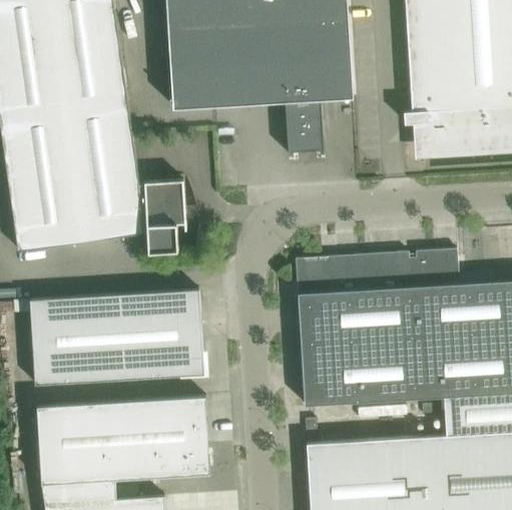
[(148,253),(177,251),(176,225),(183,224),(184,229),(185,229),(183,180),(144,183),(144,184),(138,184),(111,0),(0,0),(0,123),(18,251),(147,233),(148,253)]
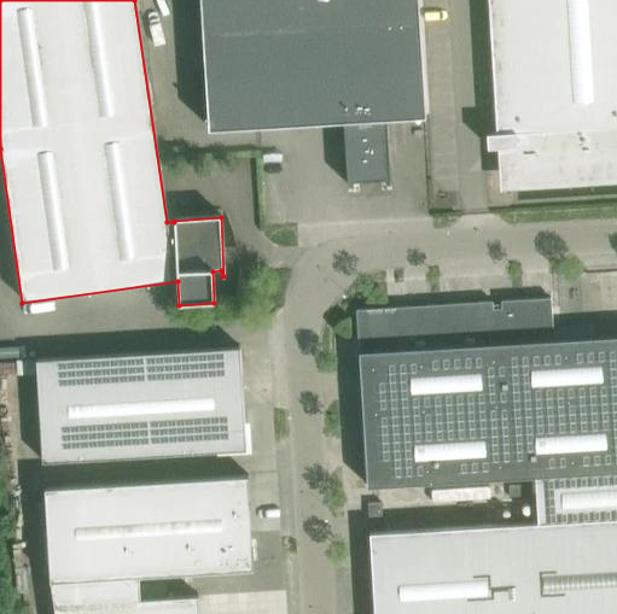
[(413,120),(425,118),(418,0),(199,0),(208,132),(291,127),(290,120),(343,117),(347,188),(353,188),(353,183),(379,182),(384,182),(384,186),(390,186),(385,113),(413,112),(413,120)]
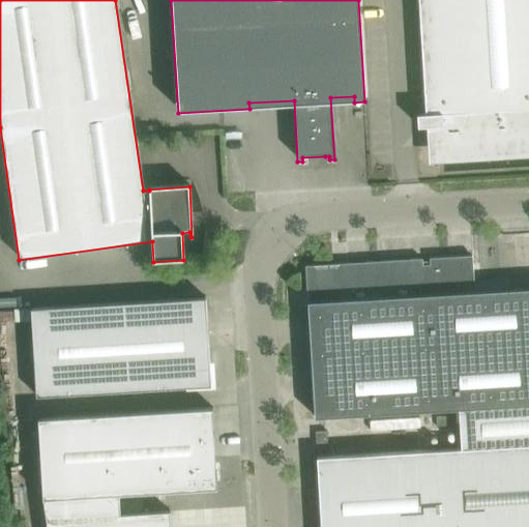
[(528,0),(418,0),(425,116),(416,116),(417,128),(427,128),(428,137),(439,136),(440,152),(528,146),(528,0)]
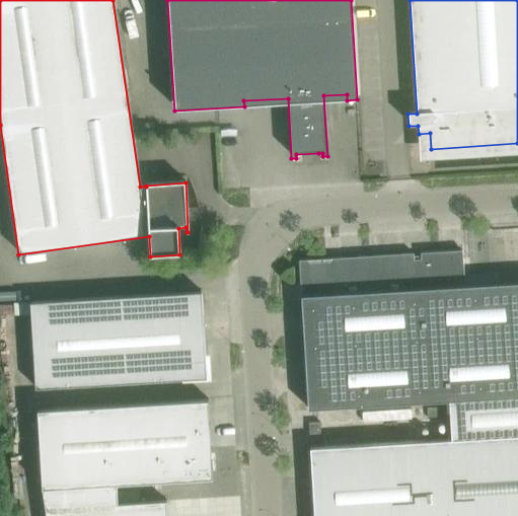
[(320,268),(299,269),(300,291),(302,291),(302,297),(300,297),(307,412),(449,402),(517,397),(517,284),(464,288),(461,252),(420,255),(421,262),(413,263),(413,255),(339,261),(340,266),(336,270),(325,271),(320,268)]
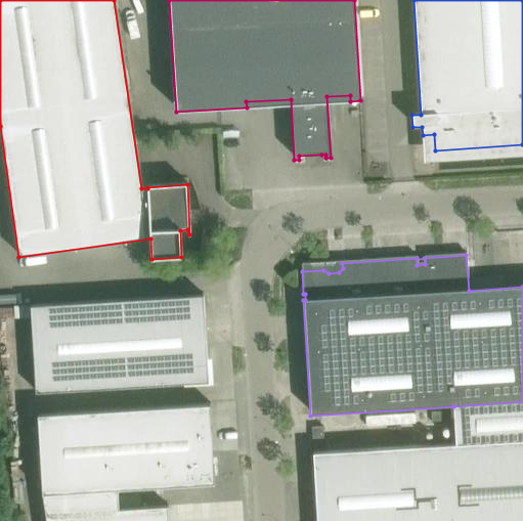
[(203,297),(184,298),(30,307),(36,394),(208,384),(203,297)]
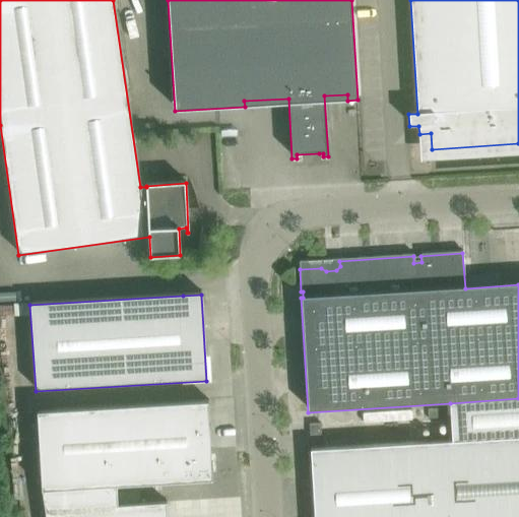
[(452,443),(311,451),(313,485),(315,516),(518,516),(518,398),(450,403),(452,443)]
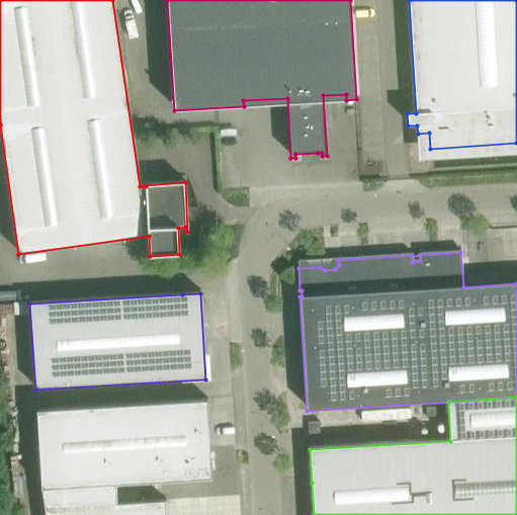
[(210,479),(211,479),(206,401),(205,401),(185,402),(37,411),(41,489),(46,514),(166,514),(166,502),(116,505),(115,485),(210,479)]
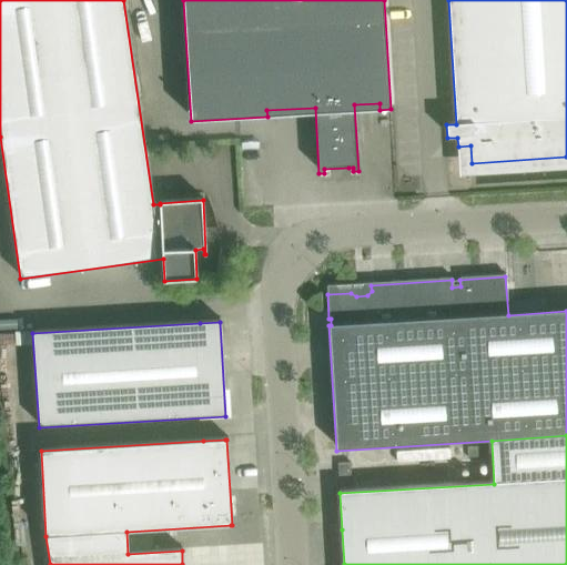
[(337,465),(337,477),(350,477),(350,465),(337,465)]
